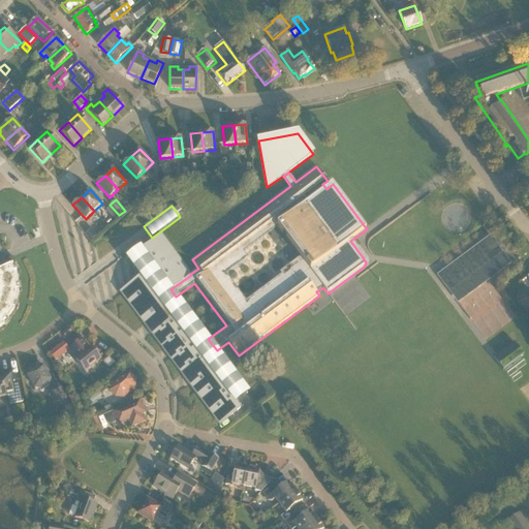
[(97,236),(92,229),(86,235),(91,241),(97,236)]
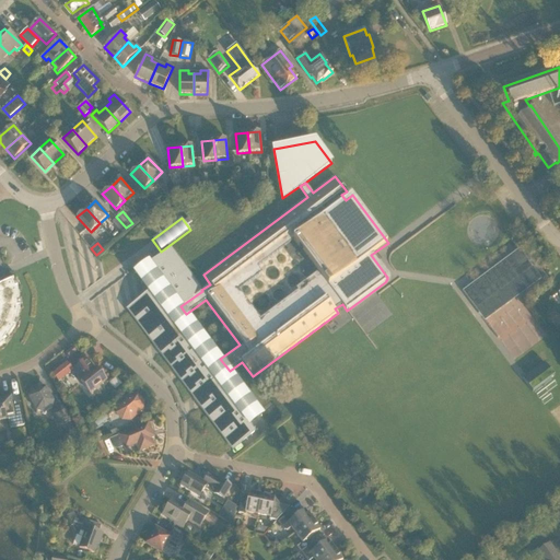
[(518,248),(462,291),(471,303),(475,308),(485,321),(540,279),(518,248)]
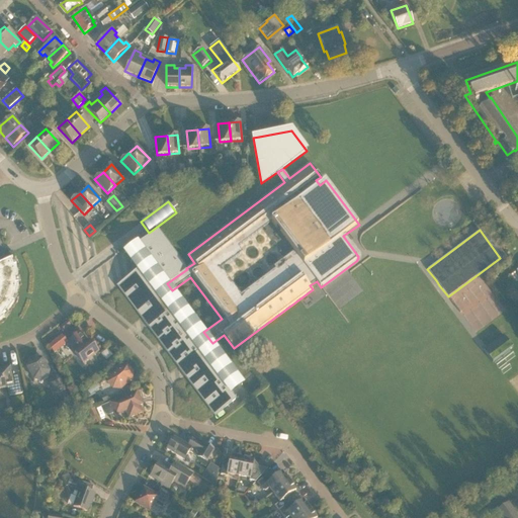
[(187,269),(186,268),(158,231),(138,246),(139,246),(135,249),(147,266),(139,272),(139,271),(118,286),(216,415),(235,400),(220,379),(232,370),(212,343),(203,332),(172,290),(167,283),(187,269)]
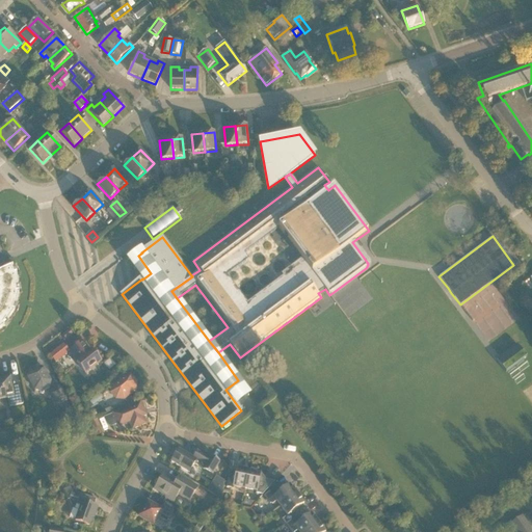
[(16,303),(19,292),(18,292),(17,292),(16,286),(18,286),(18,285),(17,273),(16,273),(14,274),(11,268),(14,267),(12,267),(12,266),(0,271),(0,329),(4,326),(3,326),(2,325),(5,320),(7,321),(15,311),(14,311),(12,310),(14,303),(16,304),(16,303)]
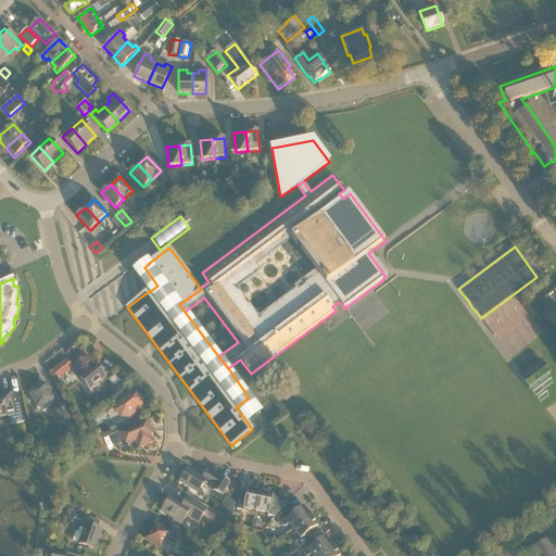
[(70,356),(77,351),(72,345),(65,351),(70,356)]
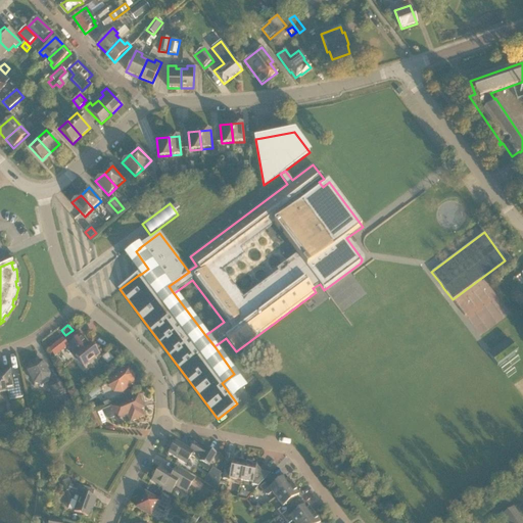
[(75,355),(84,367),(99,354),(90,344),(88,346),(80,336),(69,344),(78,353),(75,355)]
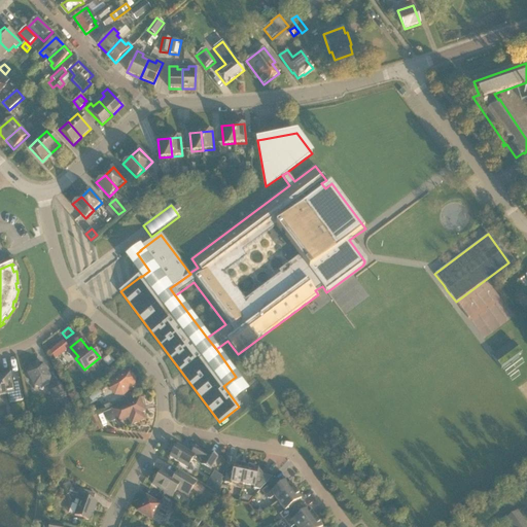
[(69,349),(63,341),(53,349),(58,357),(69,349)]
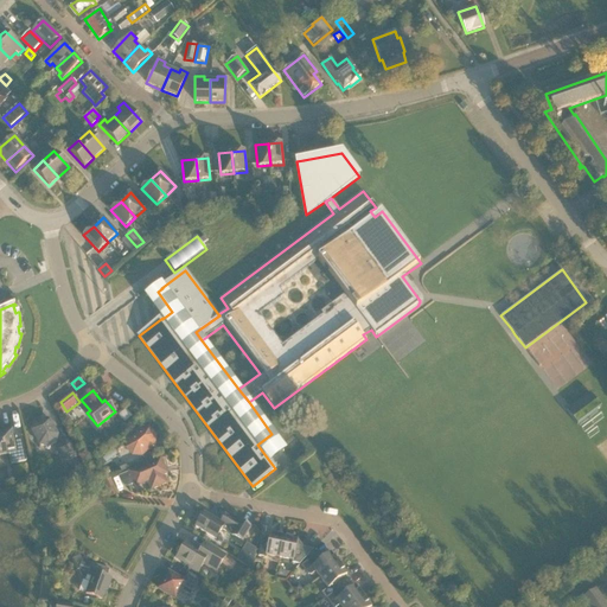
[(56,443),(58,435),(50,420),(42,417),(33,422),(31,430),(39,445),(48,447),(56,443)]
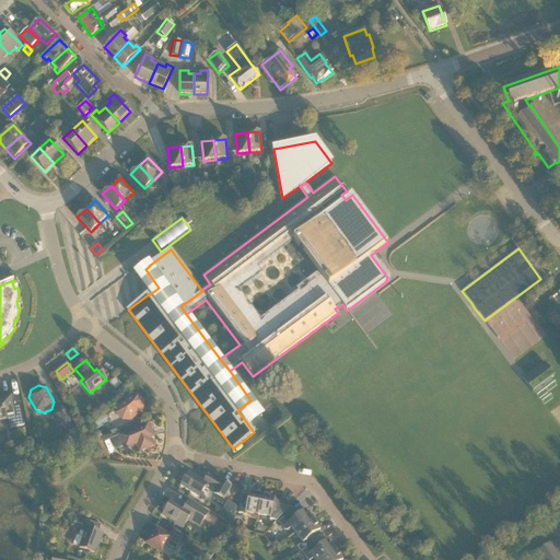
[(137,396),(129,396),(117,406),(117,413),(123,420),(130,421),(137,416),(137,412),(142,408),(142,403),(137,396)]
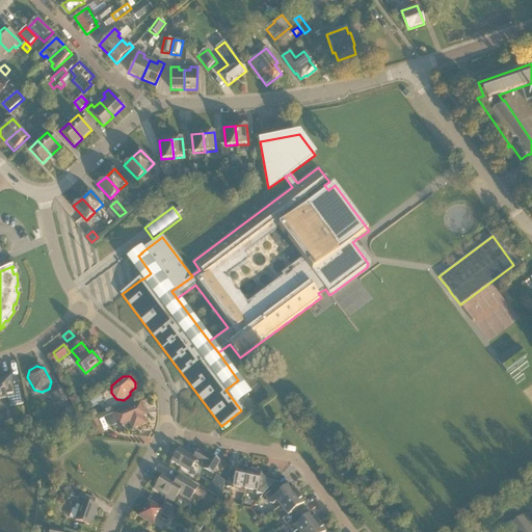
[(10,407),(23,404),(19,382),(11,384),(10,377),(0,378),(0,399),(8,398),(10,407)]
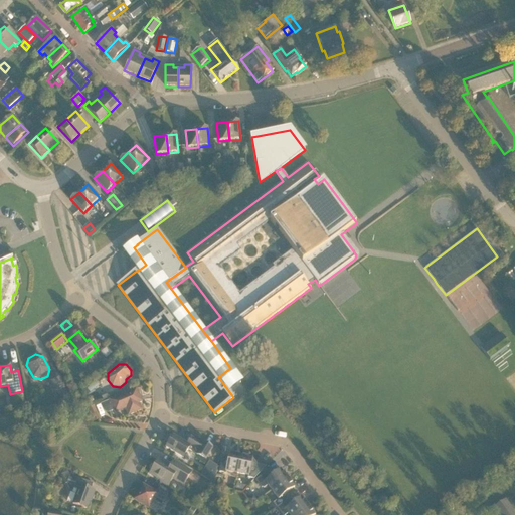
[(64,384),(59,376),(56,375),(51,378),(50,381),(54,390),(58,391),(63,388),(64,384)]
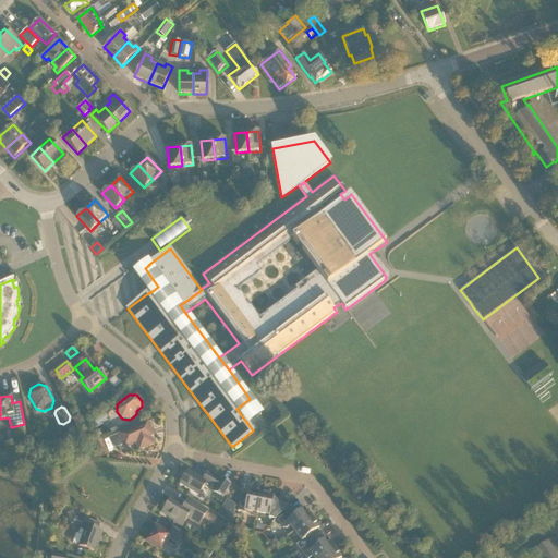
[(94,422),(97,426),(108,419),(105,414),(94,422)]
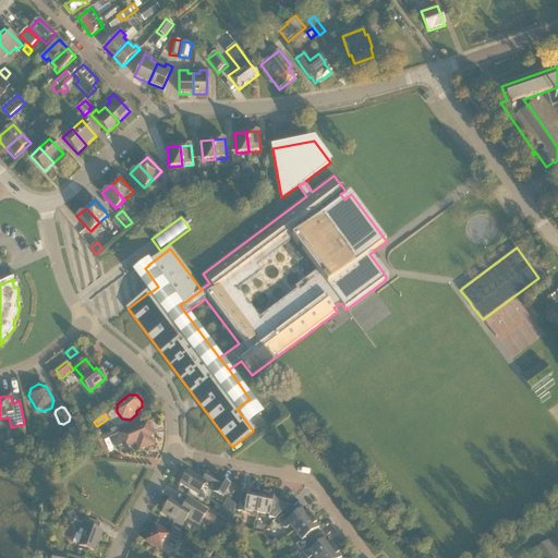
[(118,447),(129,443),(133,445),(136,443),(140,450),(153,445),(149,437),(153,436),(147,422),(109,438),(112,446),(118,447)]
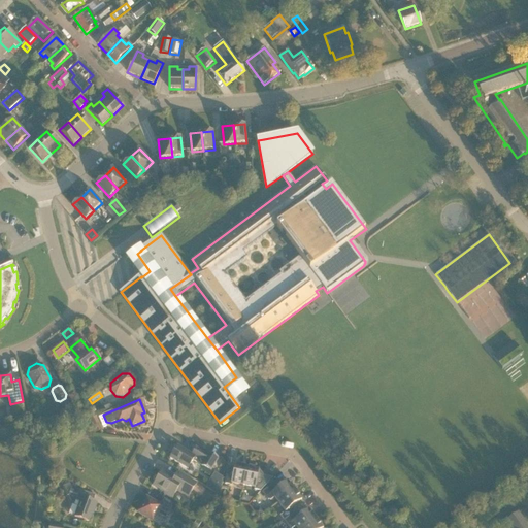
[(91,428),(93,434),(102,430),(96,417),(89,420),(93,428),(91,428)]
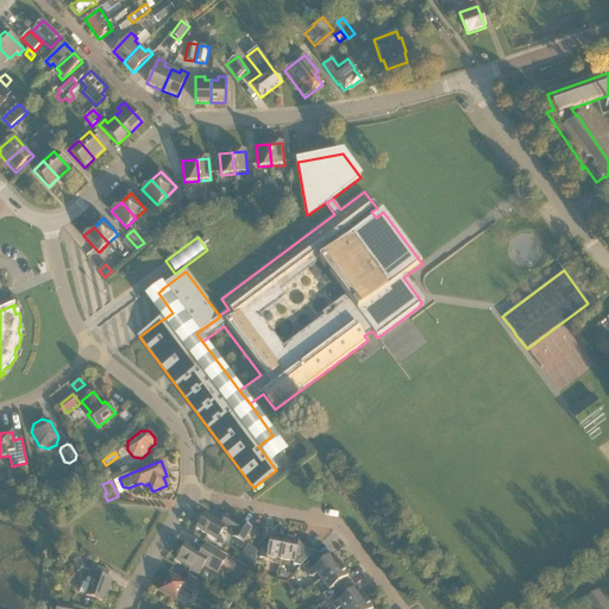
[(223,532),(232,538),(243,544),(252,529),(240,522),(239,525),(226,516),(221,525),(205,515),(196,529),(217,541),(223,532)]
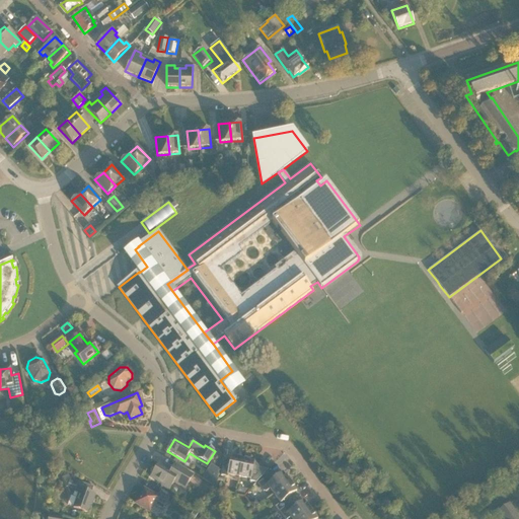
[(239,476),(242,458),(231,456),(230,462),(224,461),(221,475),(227,476),(228,474),(239,476)]
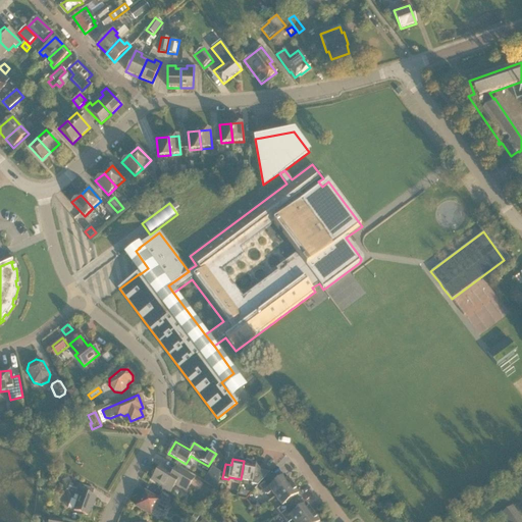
[(256,463),(244,461),(241,479),(252,481),(251,484),(258,485),(269,472),(254,469),(256,463)]
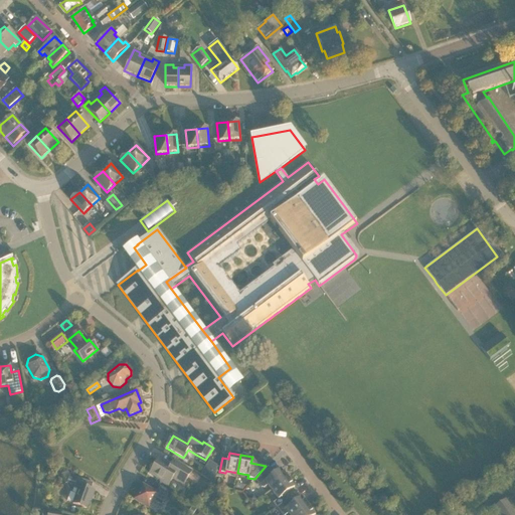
[(161,481),(160,482),(168,486),(172,479),(183,485),(191,472),(173,461),(170,467),(158,460),(150,474),(161,481)]
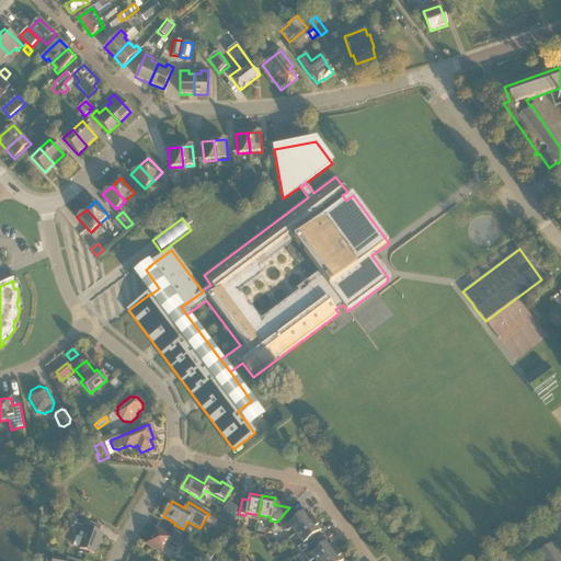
[(292,528),(296,534),(313,521),(306,511),(294,519),(289,515),(278,523),(285,531),(287,531),(292,528)]
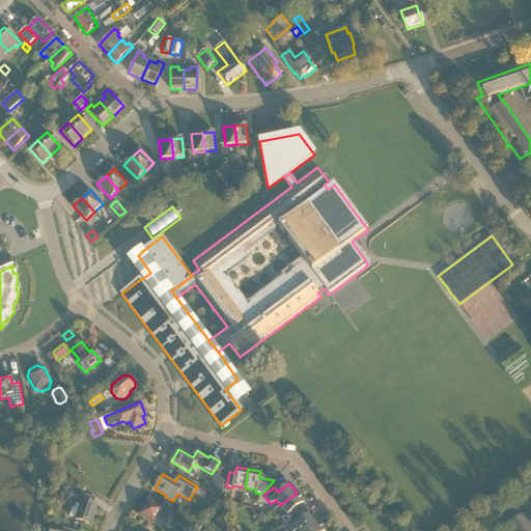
[(72,498),(73,494),(70,487),(63,491),(67,499),(72,498)]
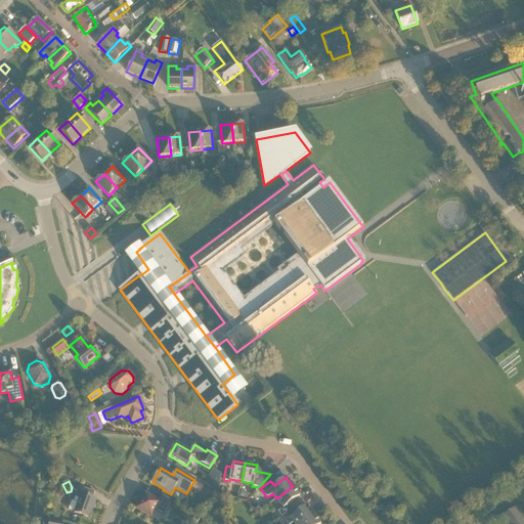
[(75,512),(74,513),(88,518),(93,506),(94,507),(96,499),(92,497),(94,492),(79,486),(74,501),(72,500),(69,510),(75,512)]
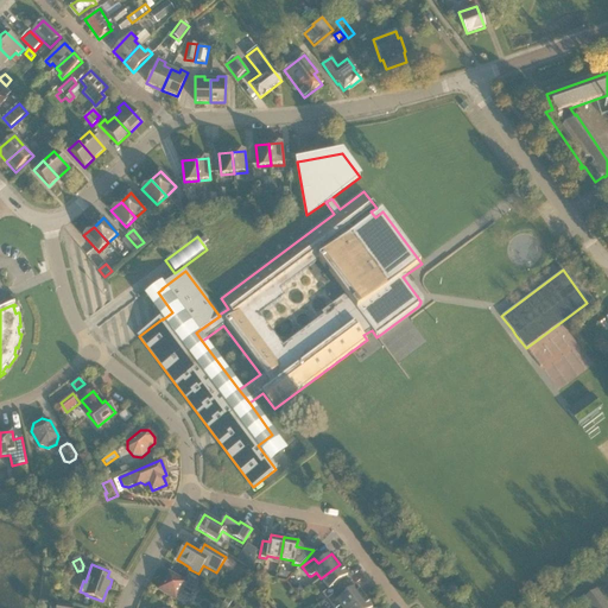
[(327,600),(339,591),(335,586),(348,576),(340,564),(321,578),(328,589),(322,594),(327,600)]
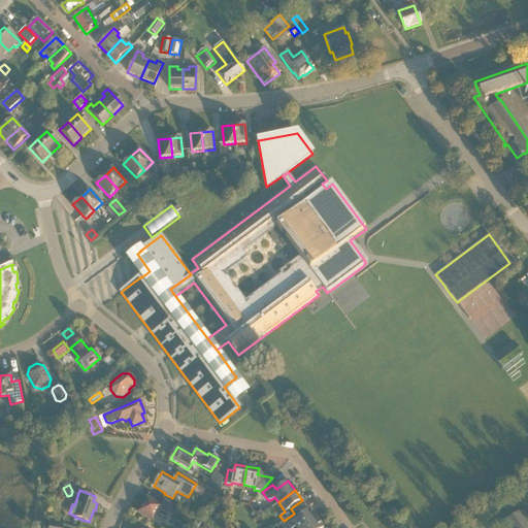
[(159,504),(146,497),(137,513),(153,522),(158,514),(165,518),(173,504),(163,498),(159,504)]
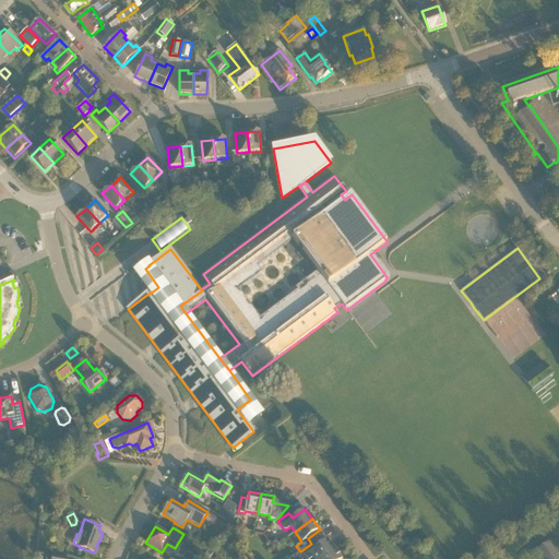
[(225,539),(230,547),(236,543),(230,535),(225,539)]
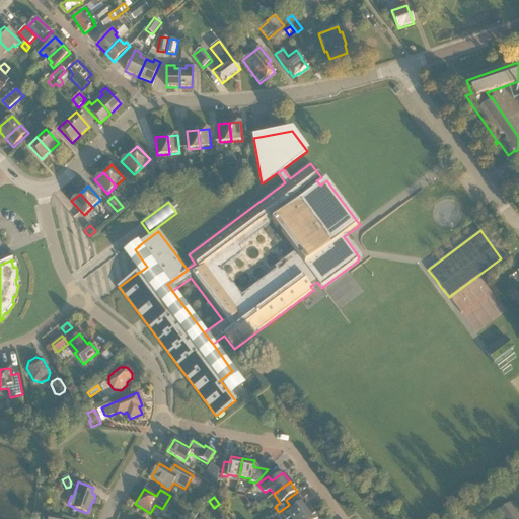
[(202,499),(198,506),(202,508),(206,502),(202,499)]
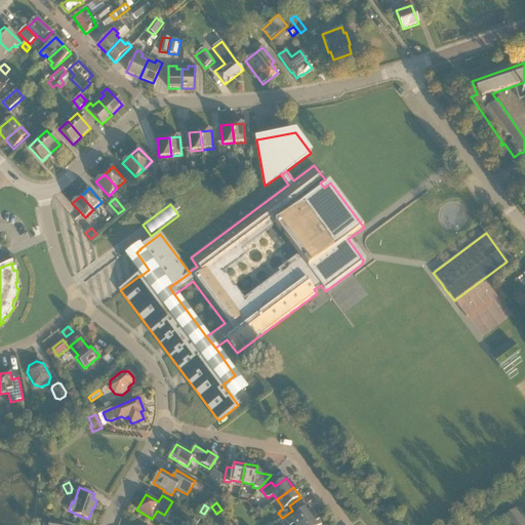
[(295,524),(301,524),(314,516),(308,507),(295,515),(292,511),(282,518),(286,524),(291,524),(294,523),(295,524)]
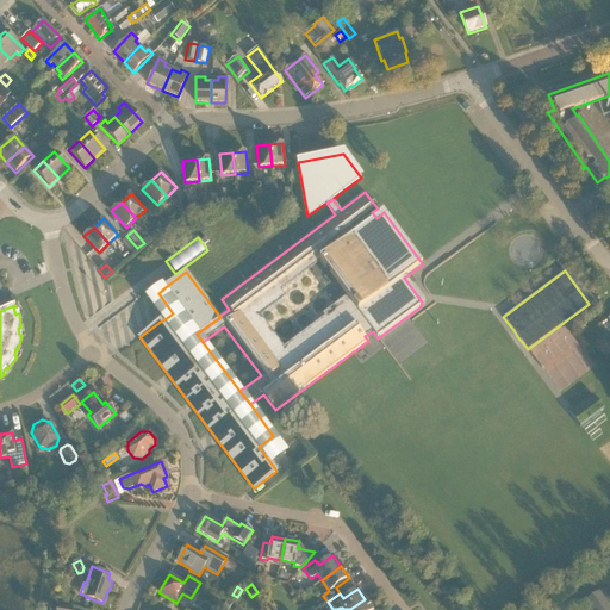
[(590,609),(601,609),(608,605),(598,592),(585,602),(590,609)]
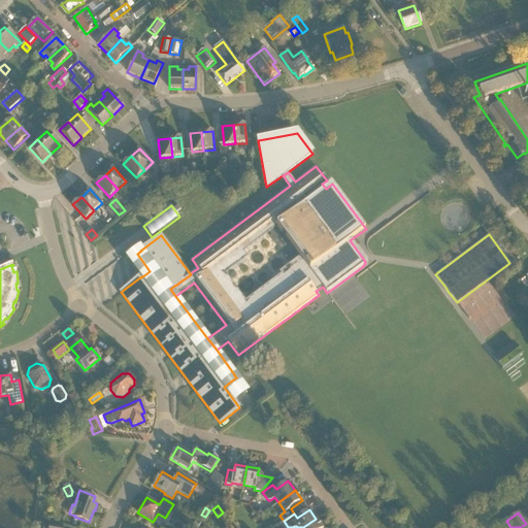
[(322,527),(316,519),(303,527),(322,527)]
